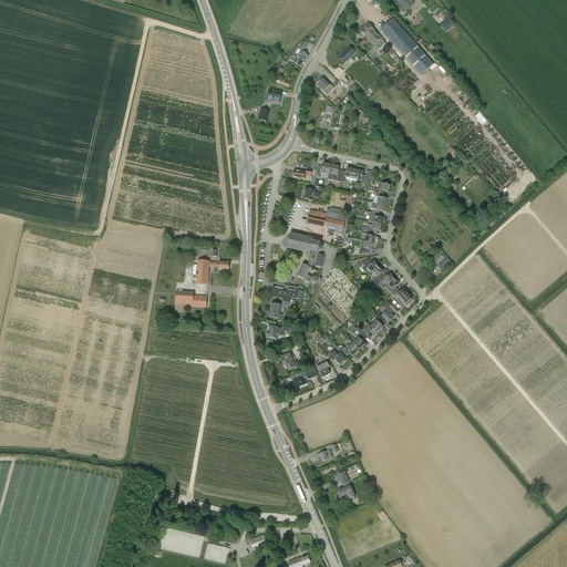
[(411,0),(395,0),(405,11),(414,3),(411,0)]
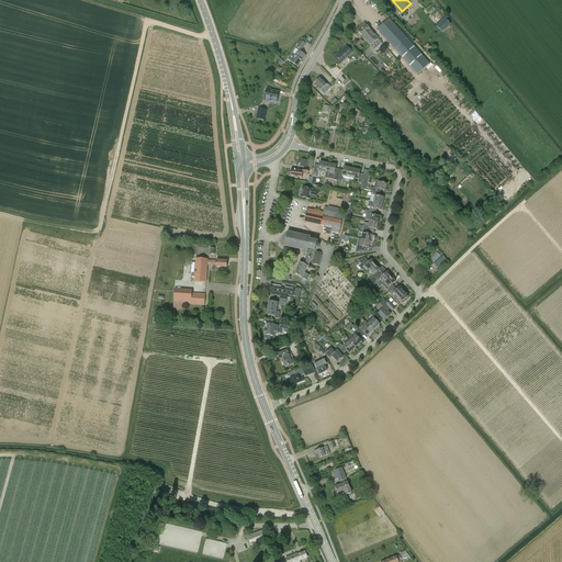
[(450,23),(445,18),(435,26),(440,32),(450,23)]
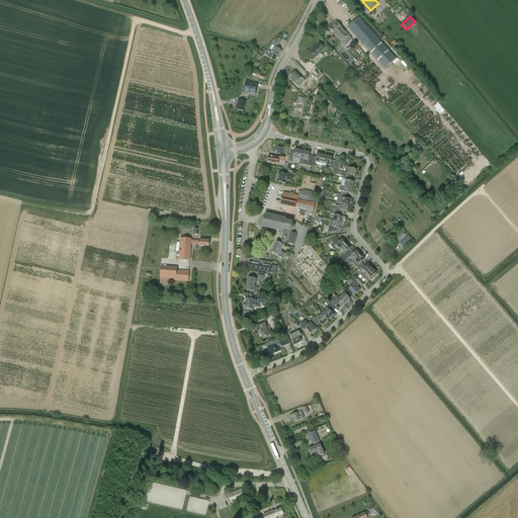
[(358,17),(347,27),(384,69),(396,59),(358,17)]
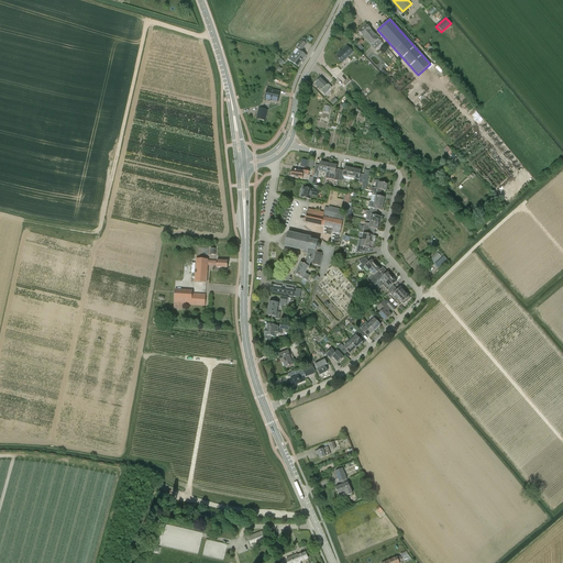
[(357,31),(372,45),(378,39),(365,24),(357,31)]
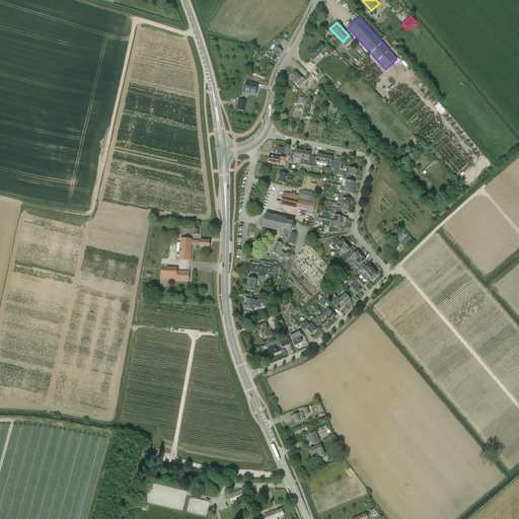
[(283,41),(279,38),(274,44),(278,47),(283,41)]
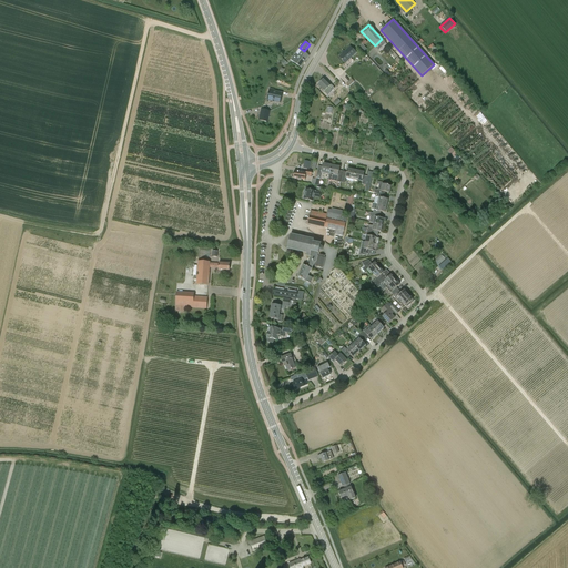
[(350,47),(338,57),(345,63),(356,53),(350,47)]
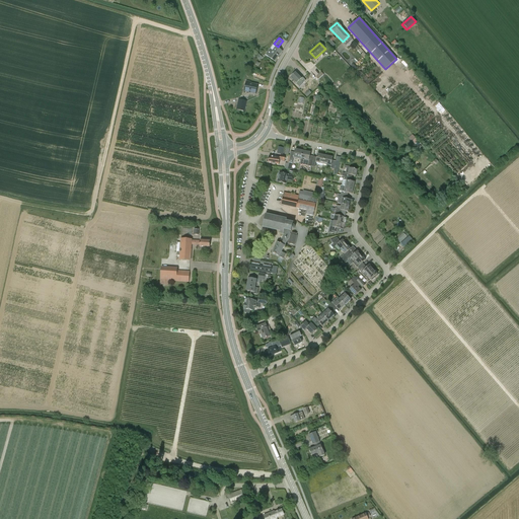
[(266,55),(268,57),(275,62),(282,52),(276,47),(273,51),(270,49),(266,55)]
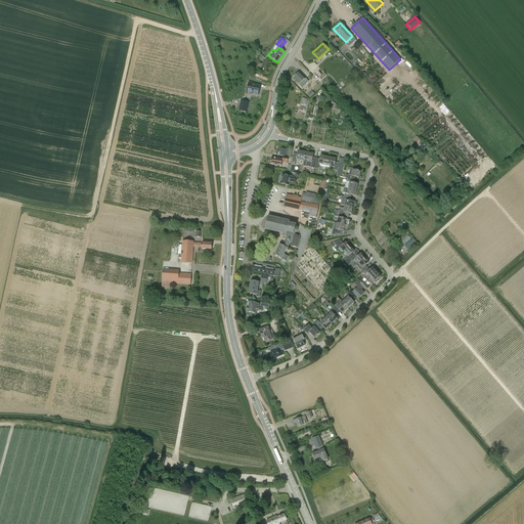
[(308,83),(305,80),(299,73),(294,78),(300,85),(302,82),(305,85),(308,83)]
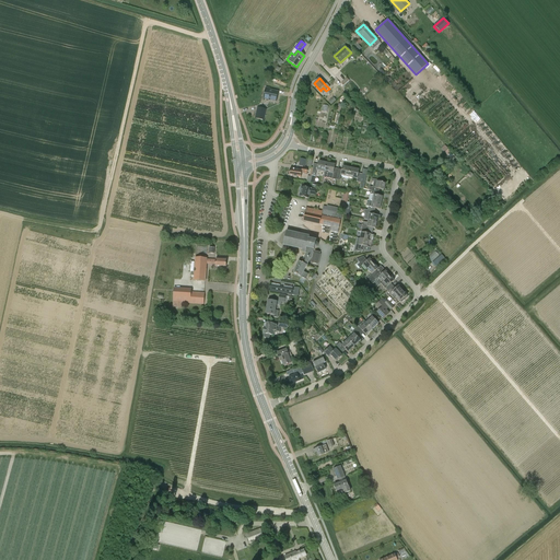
[(278,92),(275,91),(266,89),(264,98),(276,102),(278,92)]
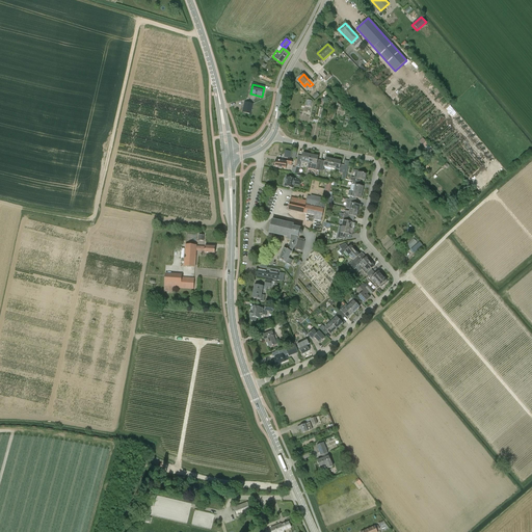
[(242,112),(250,114),(253,104),(244,102),(242,112)]
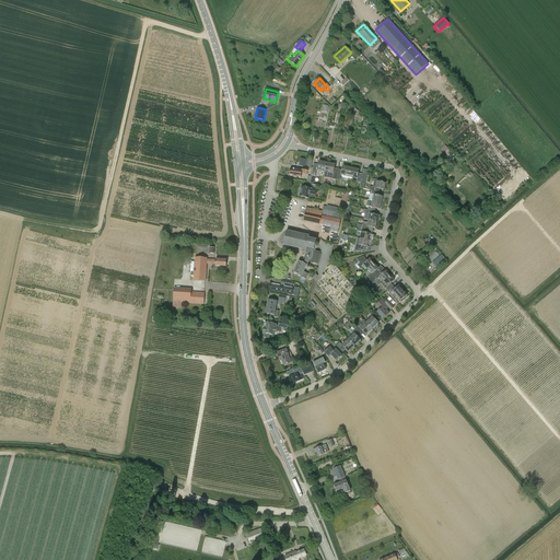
[(314,166),(312,175),(316,176),(317,171),(325,173),(327,163),(318,162),(317,167),(314,166)]
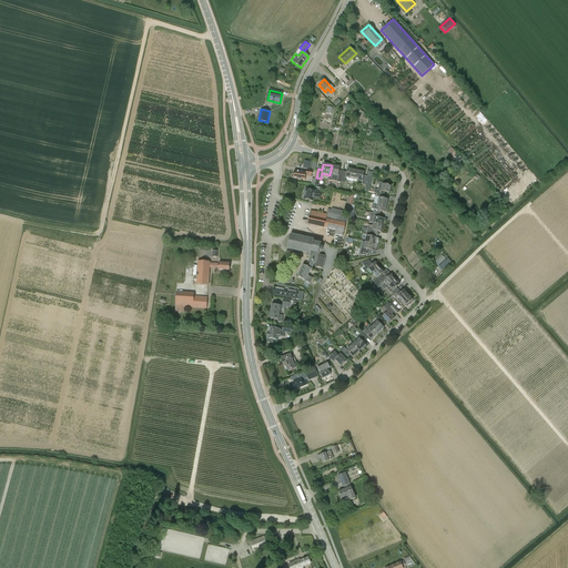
[(336,182),(341,182),(343,174),(338,173),(340,168),(332,165),(330,175),(337,176),(336,182)]
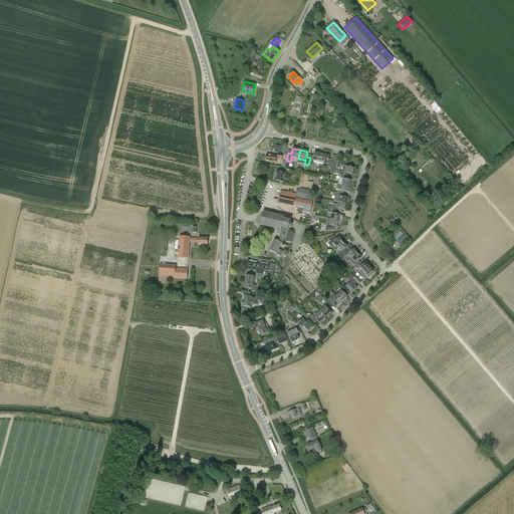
[(265,161),(265,162),(276,164),(277,159),(281,160),(282,155),(277,154),(277,157),(266,155),(266,158),(265,158),(264,159),(264,160),(264,161),(265,161)]
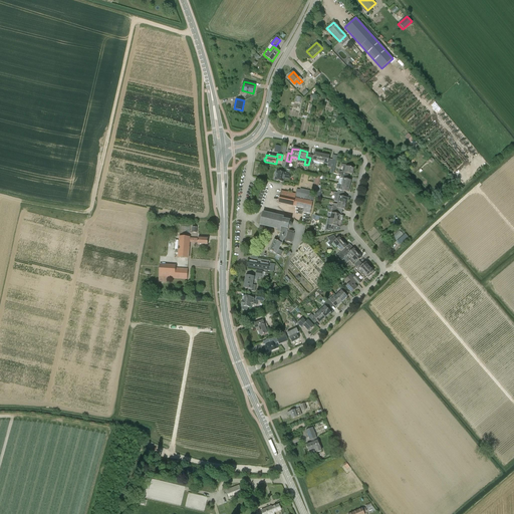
[(313,162),(320,164),(322,155),(314,154),(314,157),(313,159),(310,158),(308,165),(312,166),(312,164),(313,162)]
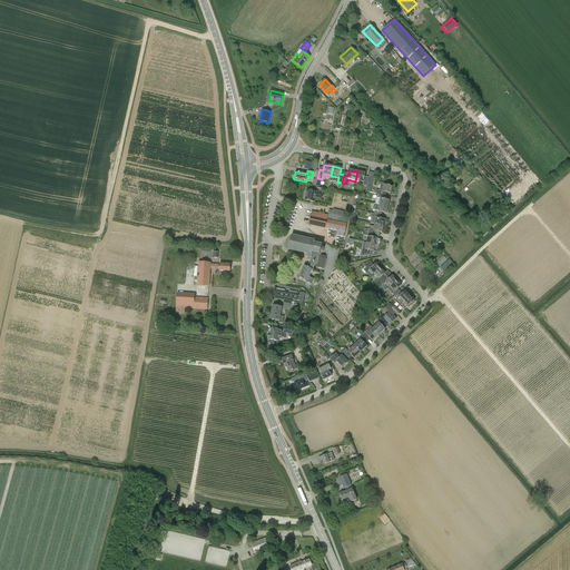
[(363,185),(366,186),(369,180),(364,179),(365,174),(357,172),(355,182),(363,183),(363,185)]
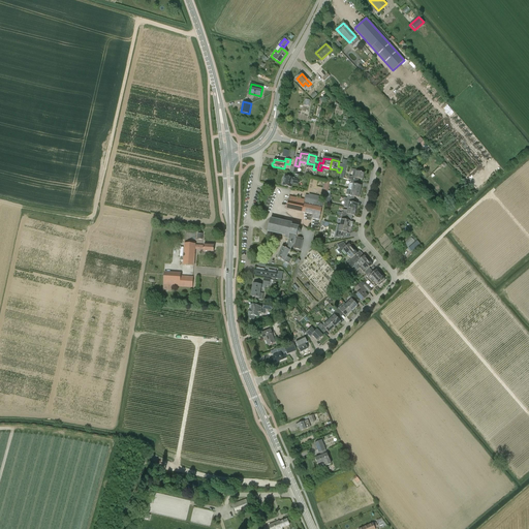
[(348,180),(351,181),(358,182),(359,180),(363,181),(365,174),(356,172),(356,169),(351,168),(351,170),(353,172),(352,177),(349,177),(348,180)]
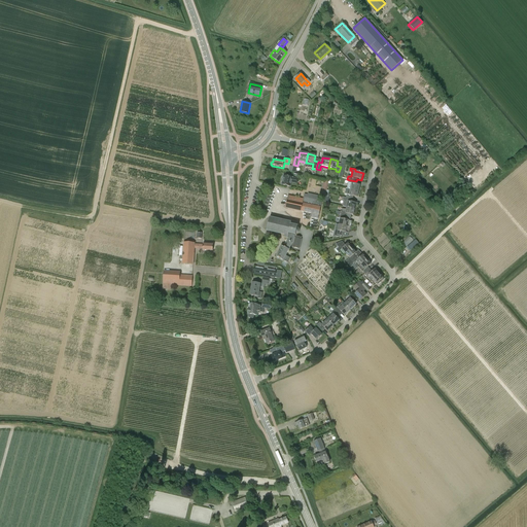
[(282,179),(281,185),(289,186),(290,187),(291,182),(296,183),(297,179),(292,178),(292,177),(283,175),(283,176),(282,176),(282,177),(281,178),(282,179)]
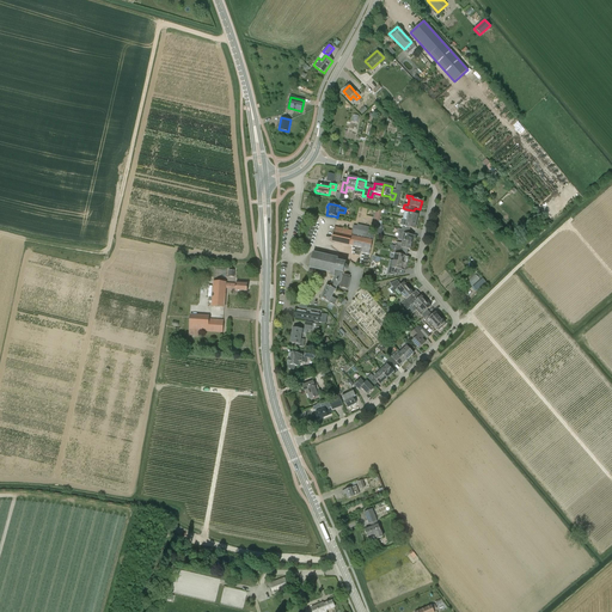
[(403,219),(408,220),(417,222),(418,215),(414,214),(414,210),(407,209),(405,213),(404,213),(403,219)]
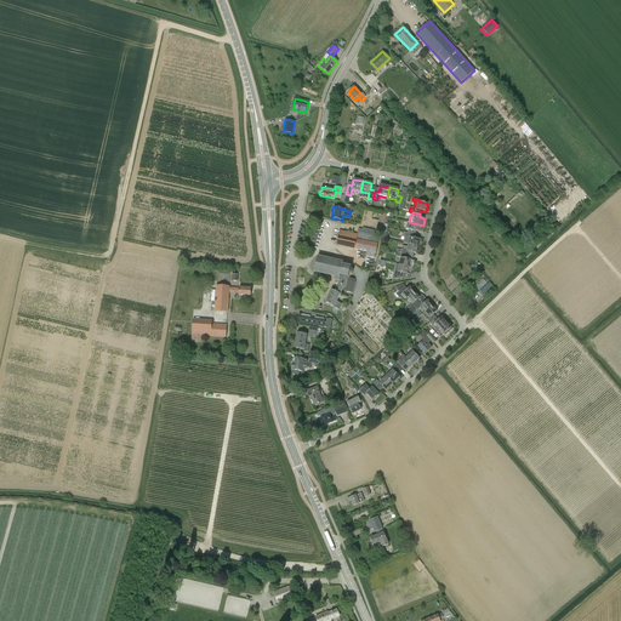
[(409,229),(408,233),(415,235),(416,232),(421,233),(423,226),(414,223),(411,231),(409,229)]
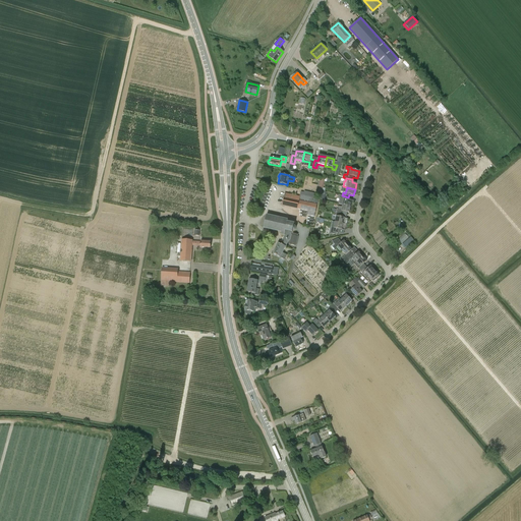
[(316,205),(314,205),(315,198),(300,194),(300,197),(288,194),(285,194),(285,193),(282,206),(297,209),(300,209),(300,210),(315,213),(316,205)]
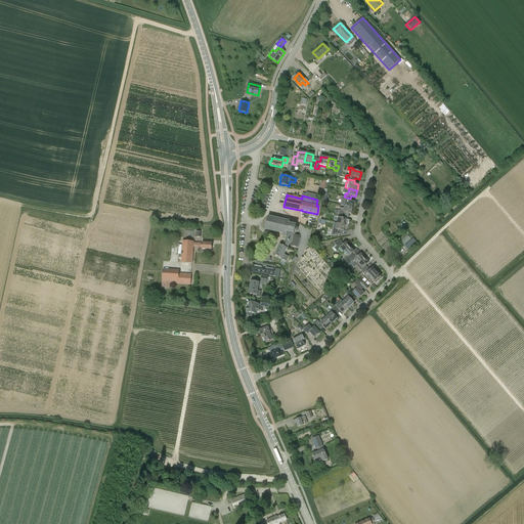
[(350,199),(344,197),(341,197),(340,200),(346,201),(345,207),(352,208),(354,203),(350,202),(350,199)]
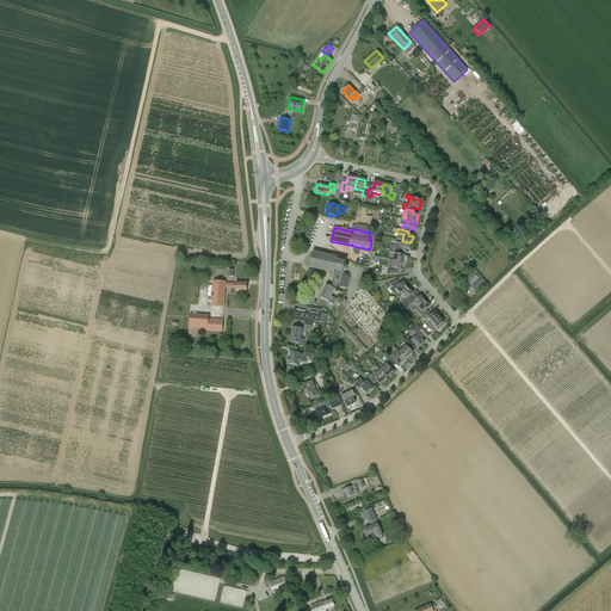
[(409,250),(411,242),(402,241),(401,244),(396,242),(396,246),(389,245),(388,248),(401,252),(402,248),(409,250)]
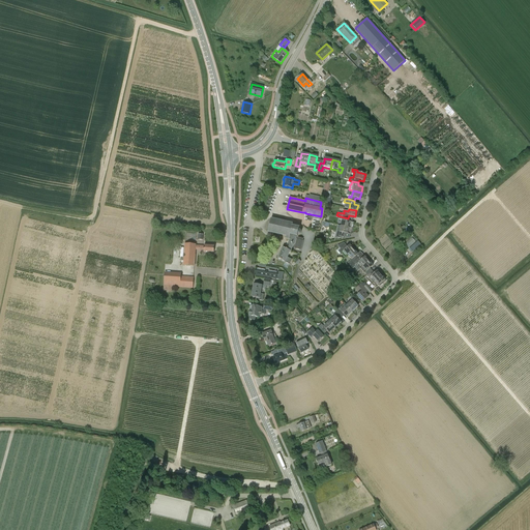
[(293,244),(291,248),(300,251),(302,241),(302,240),(302,238),(297,237),(296,239),(296,236),(297,236),(298,235),(299,234),(300,234),(300,233),(301,232),(301,231),(300,231),(300,230),(299,230),(299,228),(293,227),(293,224),(289,223),(286,222),(286,223),(271,218),(268,232),(286,236),(286,238),(289,239),(288,243),(293,244)]
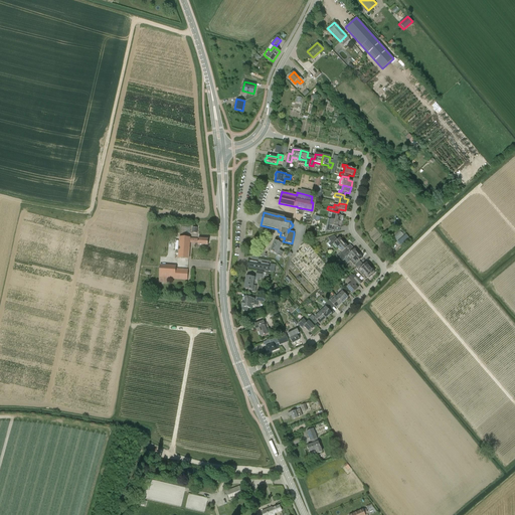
[(331,219),(343,222),(344,216),(332,214),(331,219)]
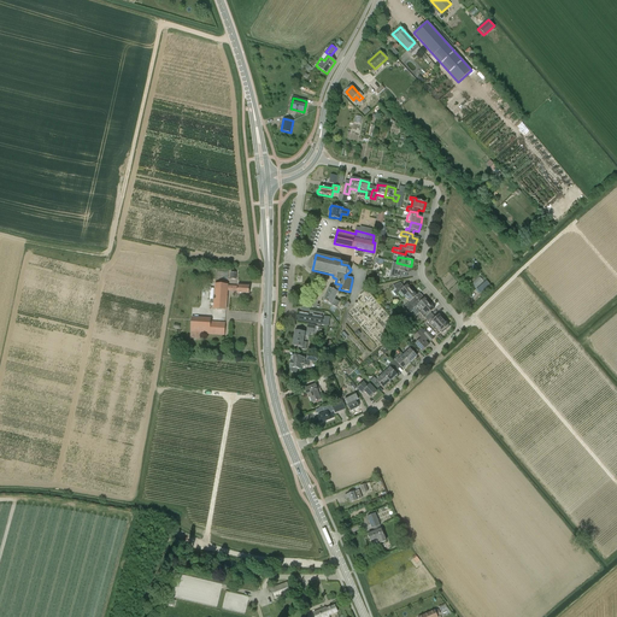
[(411,266),(397,263),(394,263),(391,278),(400,277),(401,271),(409,274),(411,266)]
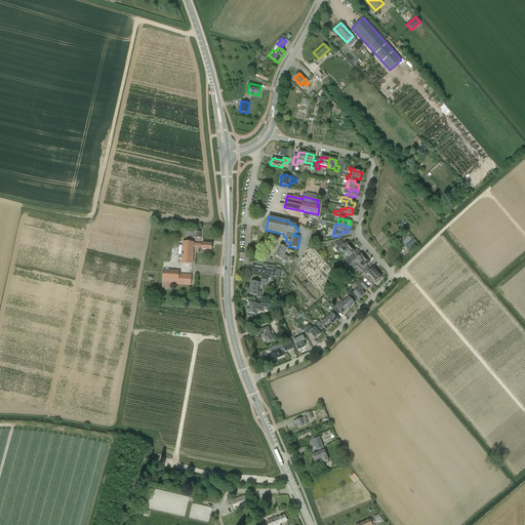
[(402,241),(404,244),(411,239),(409,236),(402,241)]
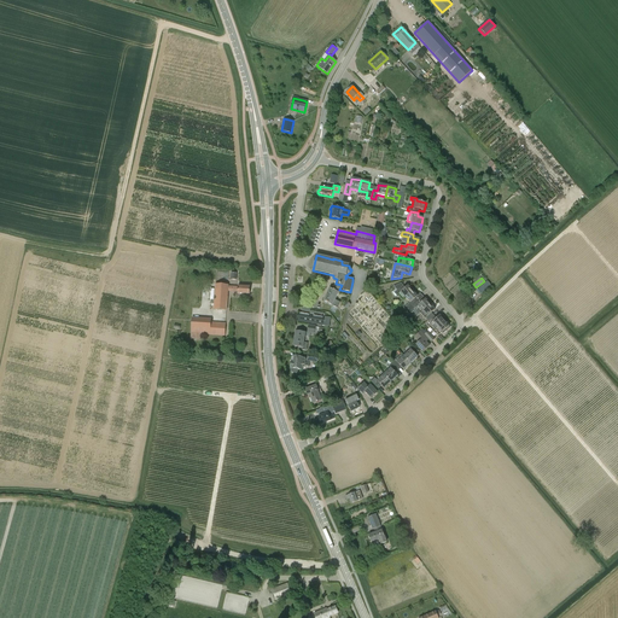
[(489,280),(478,290),(482,293),(493,285),(489,280)]
